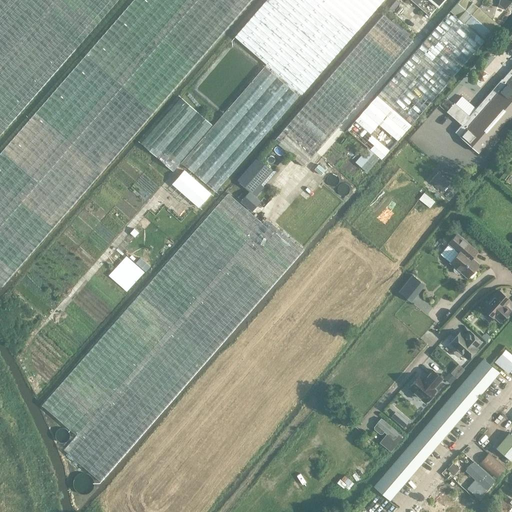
[(250,0),(132,0),(0,152),(0,285),(1,286),(250,0)]
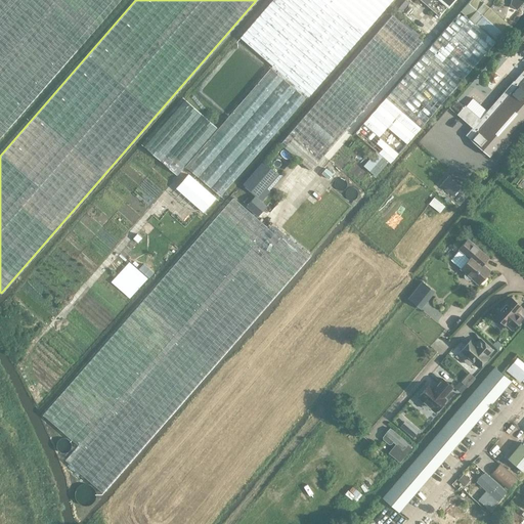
[(0,0),(0,138),(120,0),(0,0)]
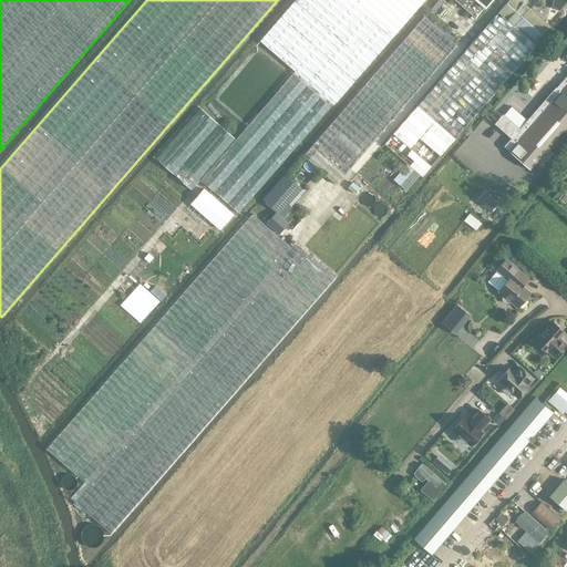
[(295,0),(259,41),(295,71),(194,187),(198,192),(205,184),(238,213),(332,104),(333,105),(423,0),(295,0)]
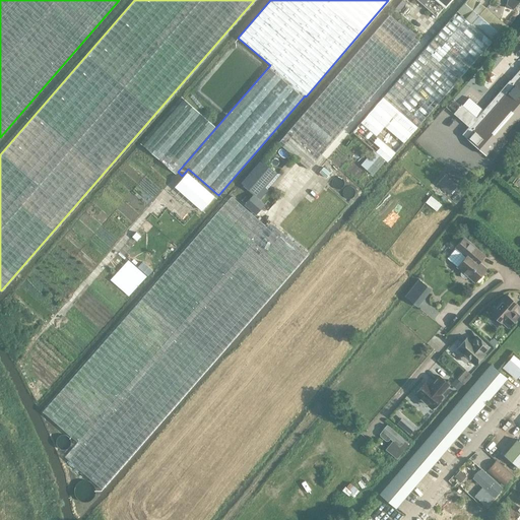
[(416,0),(436,16),(449,0),(416,0)]
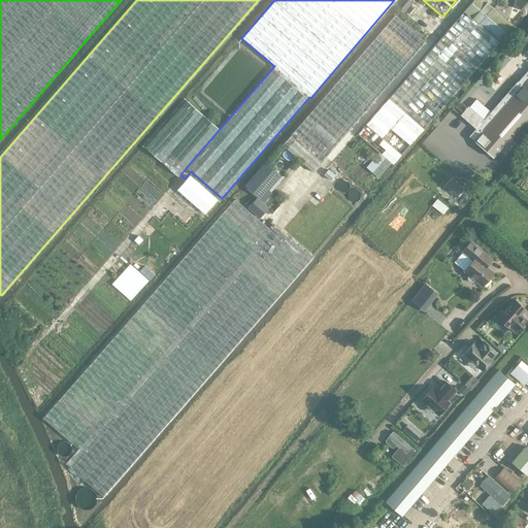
[(514,26),(484,0),(473,0),(465,11),(499,41),(514,26)]
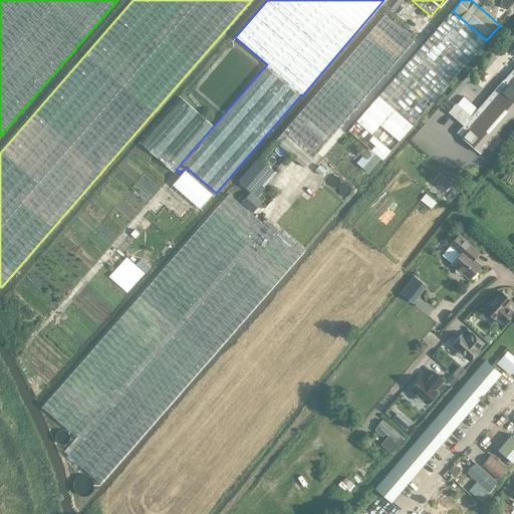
[(506,9),(513,0),(501,0),(500,4),(506,9)]
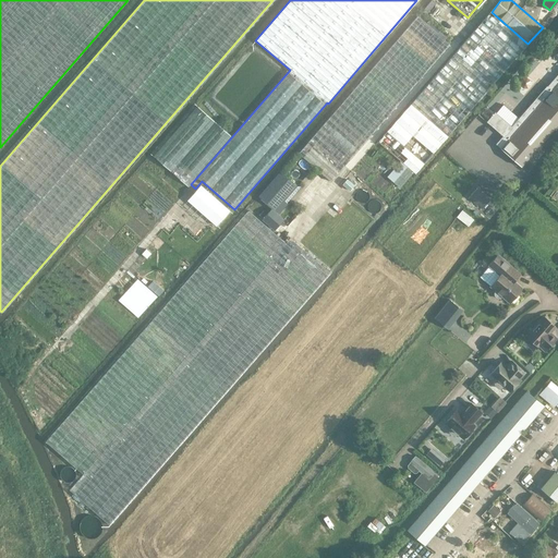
[(450,133),(528,44),(492,12),(413,101),(450,133)]
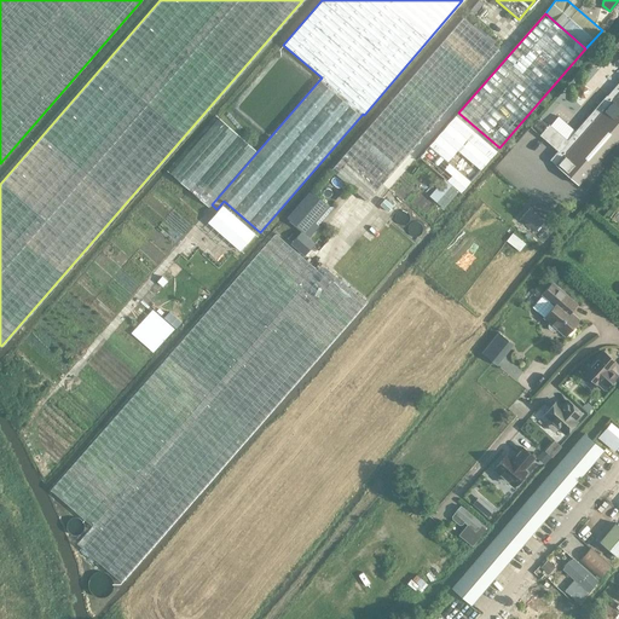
[(372,206),(499,59),(496,57),(503,48),(466,15),(330,169),(372,206)]
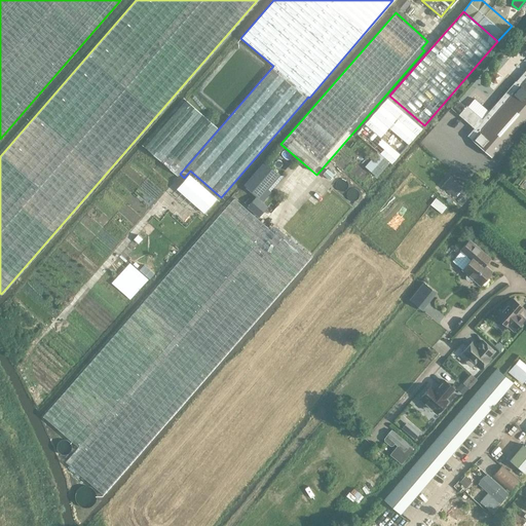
[(525,42),(521,38),(519,37),(514,42),(525,52),(525,42)]
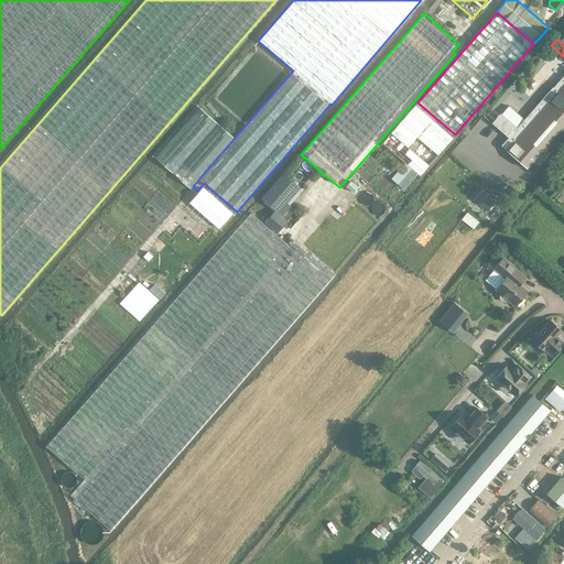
[(563,84),(557,91),(506,151),(527,169),(563,125),(563,84)]
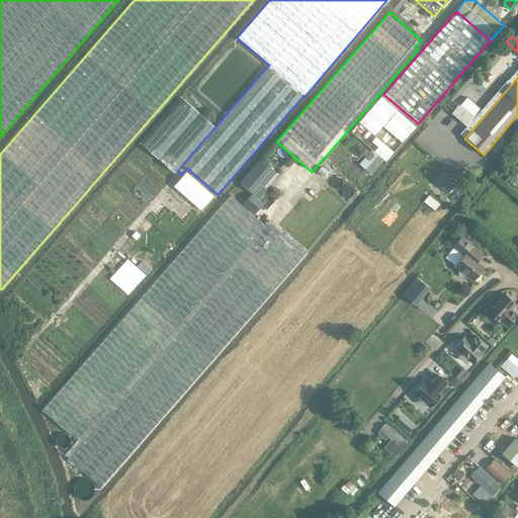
[(384,161),(418,123),(383,94),(350,132),(371,150),(360,164),(366,169),(377,156),(384,161)]
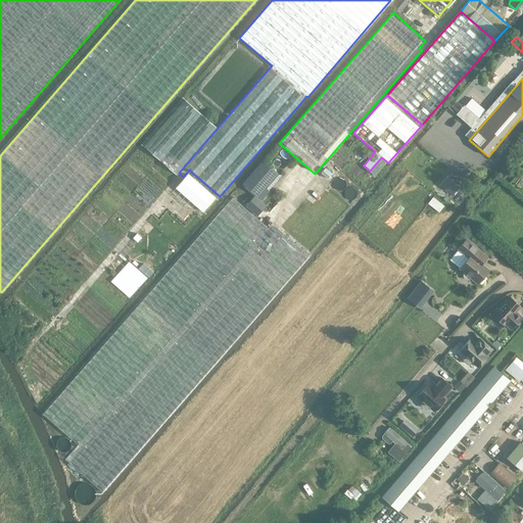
[(256,194),(276,173),(266,163),(246,185),(256,194)]
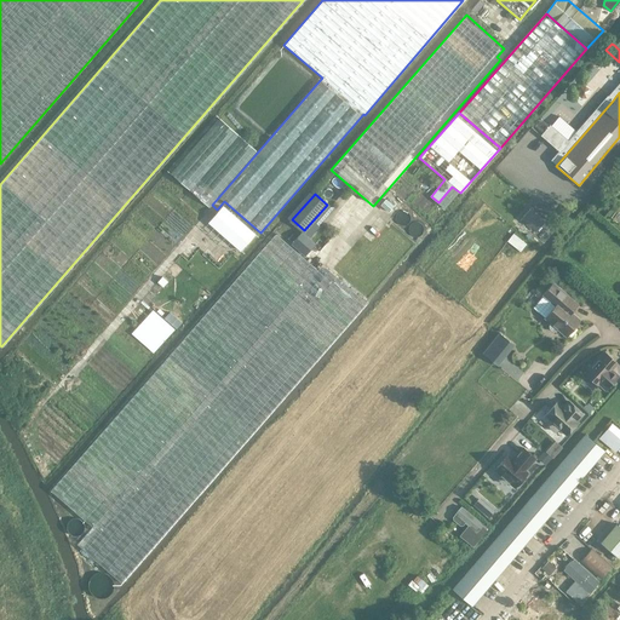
[(254,234),(222,206),(208,223),(240,251),(254,234)]
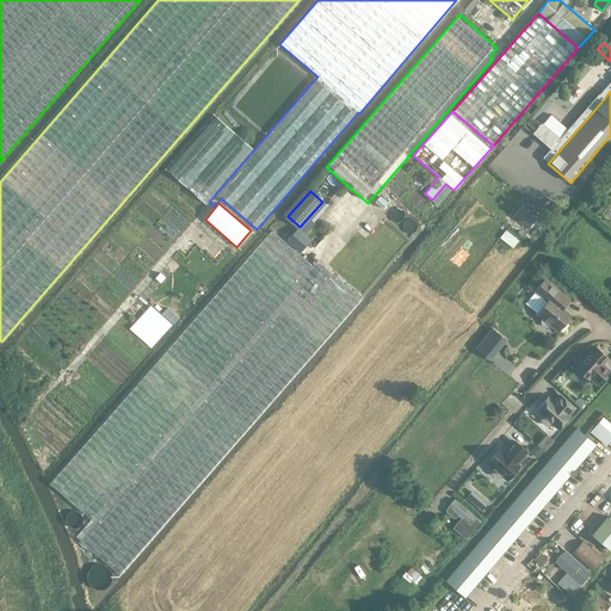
[(537,217),(528,209),(523,205),(523,204),(513,216),(528,229),(537,217)]
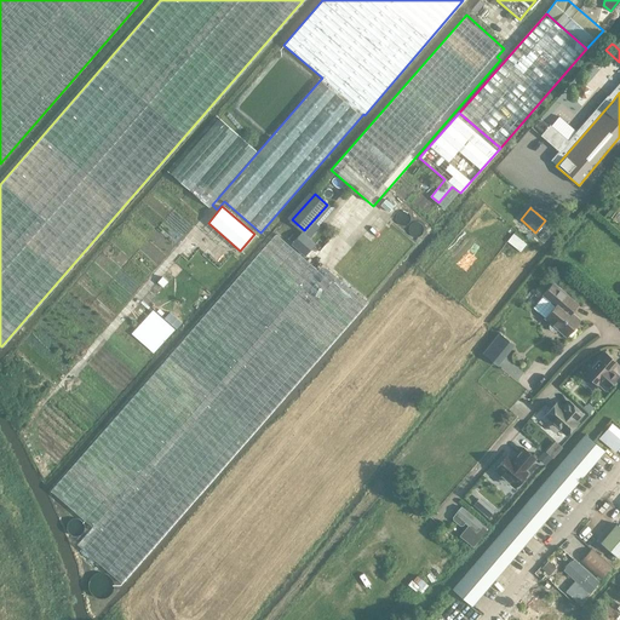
[(549,218),(534,237),(547,247),(562,228),(549,218)]
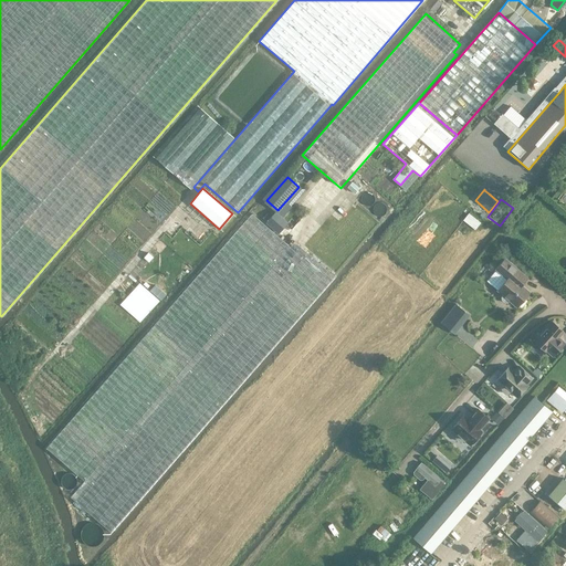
[(274,228),(283,219),(276,212),(268,221),(274,228)]
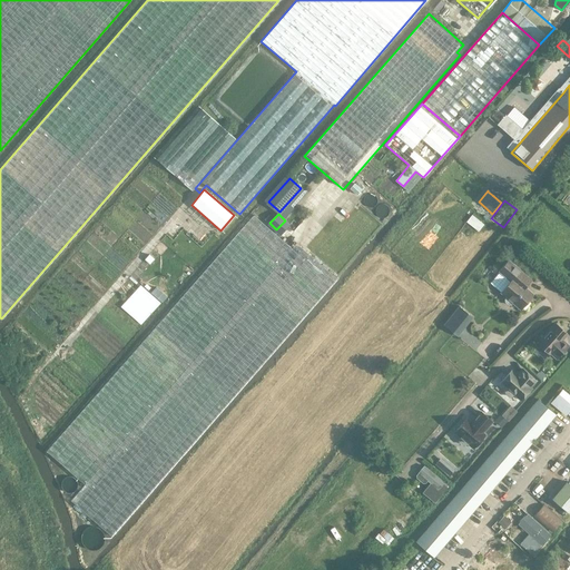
[(479,229),(484,223),(473,214),(468,220),(479,229)]
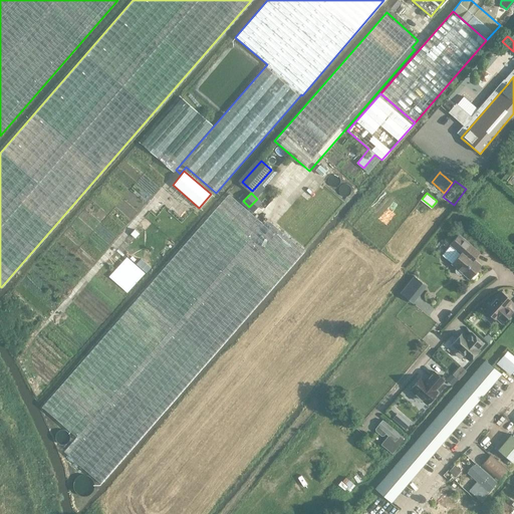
[(219,347),(303,251),(267,219),(263,224),(229,194),(103,336),(88,353),(42,407),(76,437),(63,451),(100,483),(197,373),(208,360),(219,347)]
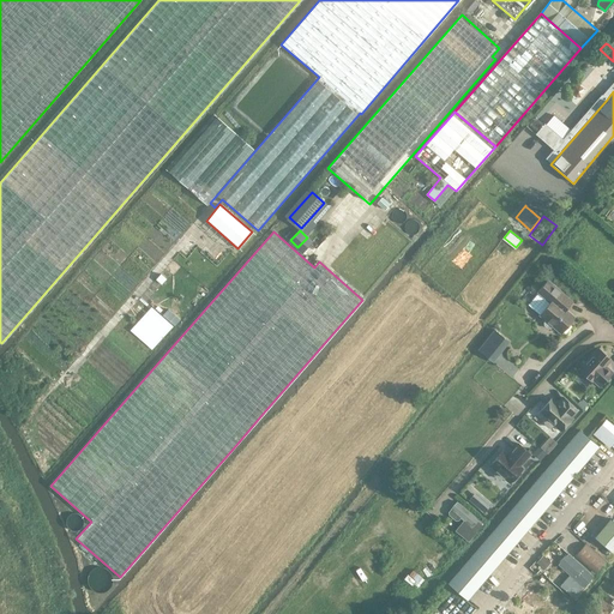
[(565,308),(572,301),(548,281),(537,293),(549,302),(540,315),(560,333),(575,317),(565,308)]
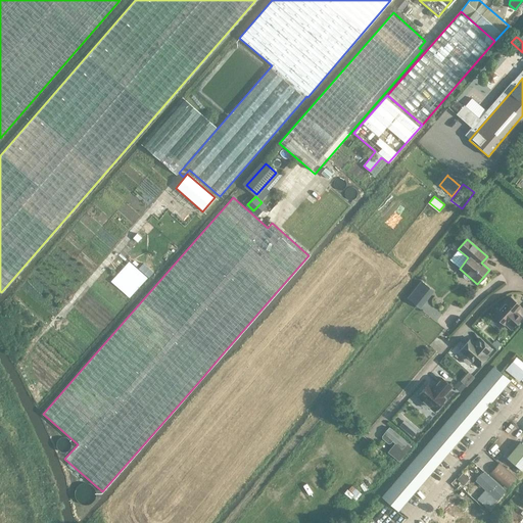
[(407,298),(420,308),(429,297),(422,292),(427,286),(421,281),(407,298)]
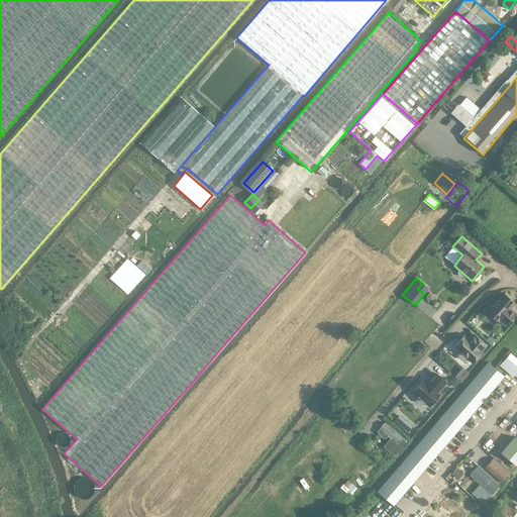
[(510,310),(510,308),(514,303),(503,293),(487,311),(498,321),(499,320),(505,325),(515,313),(514,314),(510,310)]
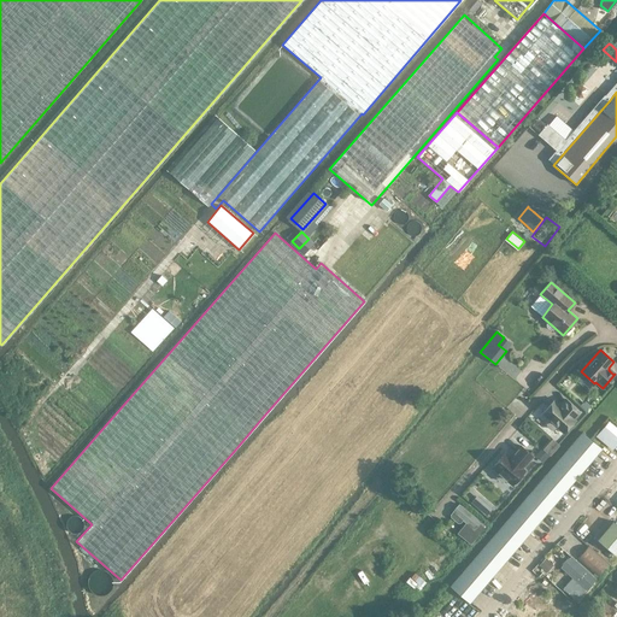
[(574,418),(580,412),(565,399),(559,406),(553,400),(542,413),(548,419),(547,422),(546,423),(547,425),(551,429),(553,429),(554,428),(557,427),(563,433),(575,421),(574,418)]
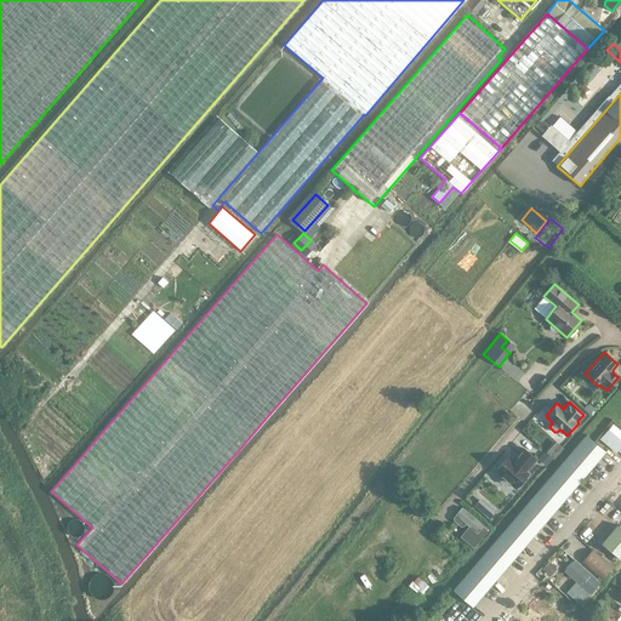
[(620,433),(613,426),(602,439),(616,451),(620,446),(620,433)]
